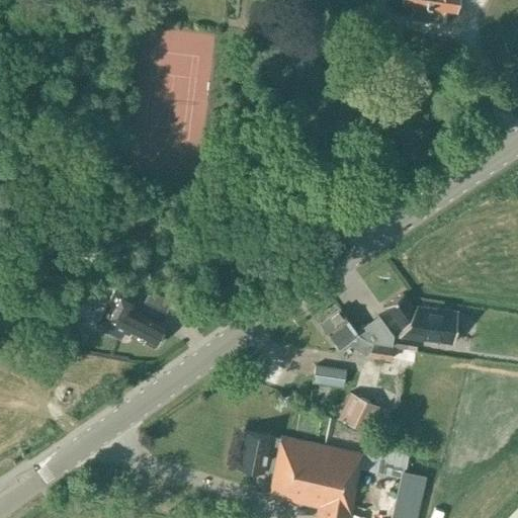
[(441,3),(452,5),(453,0),(412,0),(410,16),(439,20),(441,3)]
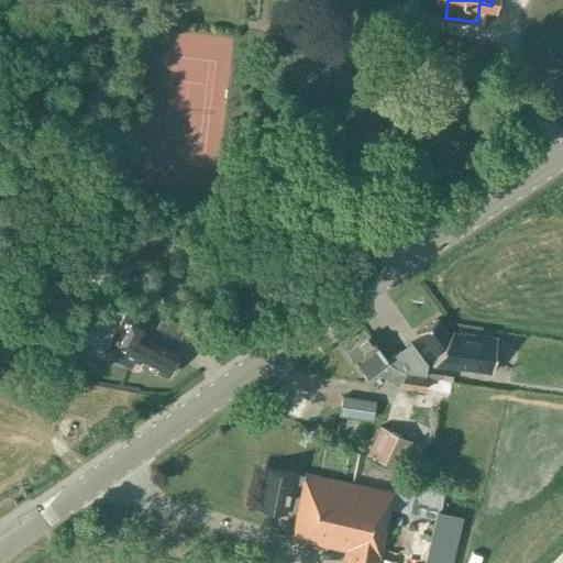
[(151,323),(124,311),(107,346),(133,359),(133,360),(165,376),(166,375),(172,373),(176,365),(174,360),(176,354),(143,338),(151,323)]
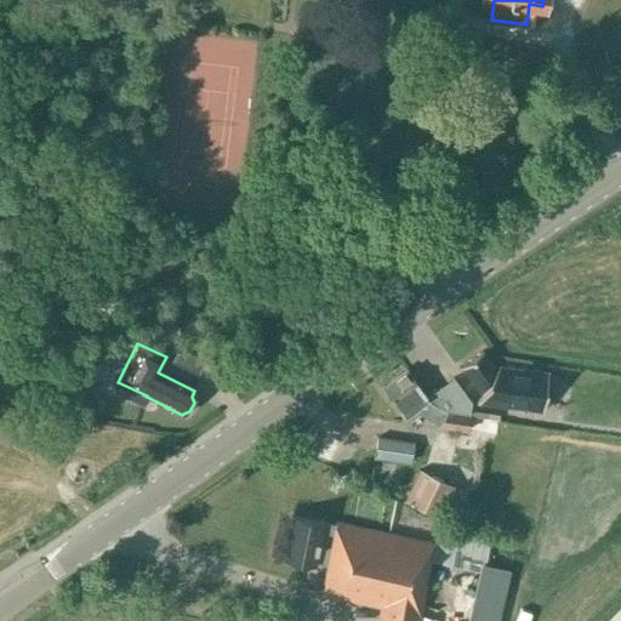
[(482,348),(462,363),(467,369),(482,389),(477,398),(478,399),(543,406),(543,398),(550,394),(551,383),(547,379),(548,369),(500,363),(499,363),(496,368),(482,348)]
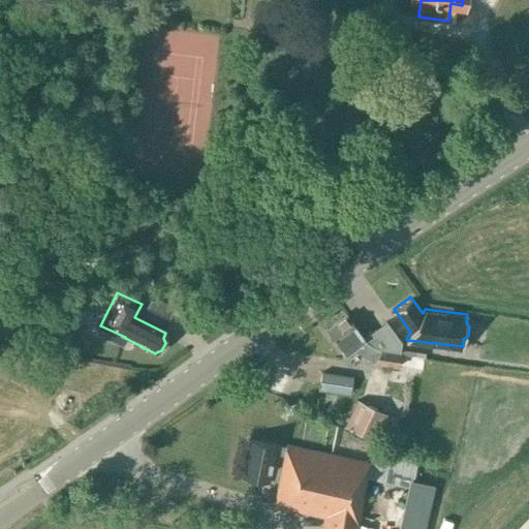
[(345,314),(345,315),(324,330),(339,349),(340,348),(347,359),(356,352),(374,364),(422,371),(424,358),(380,351),(380,352),(366,344),(364,342),(365,341),(345,314)]
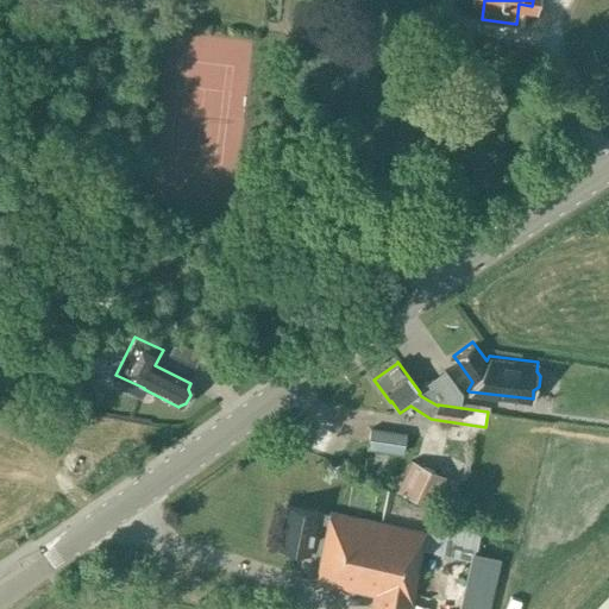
[(462,395),(444,370),(418,389),(434,402),(459,407),(462,395)]
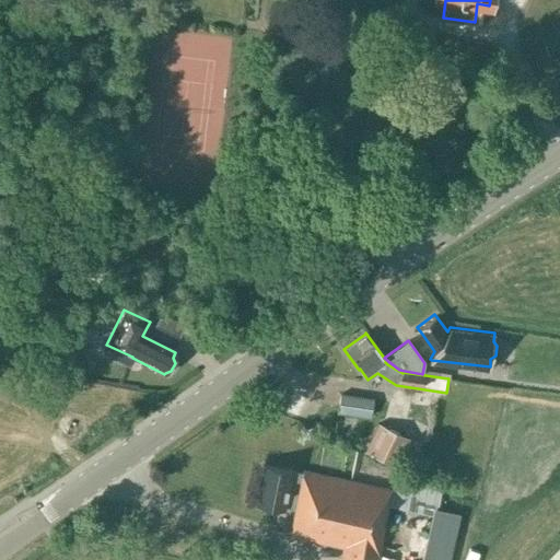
[(378,399),(339,394),(336,412),(375,418),(378,399)]
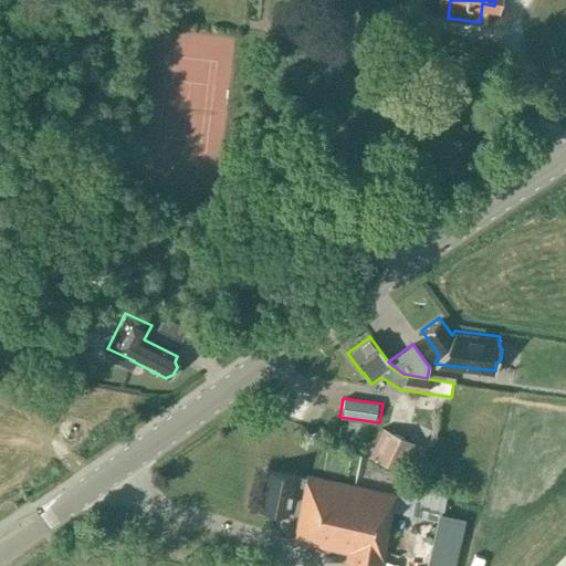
[(411,443),(379,429),(367,457),(398,470),(411,443)]
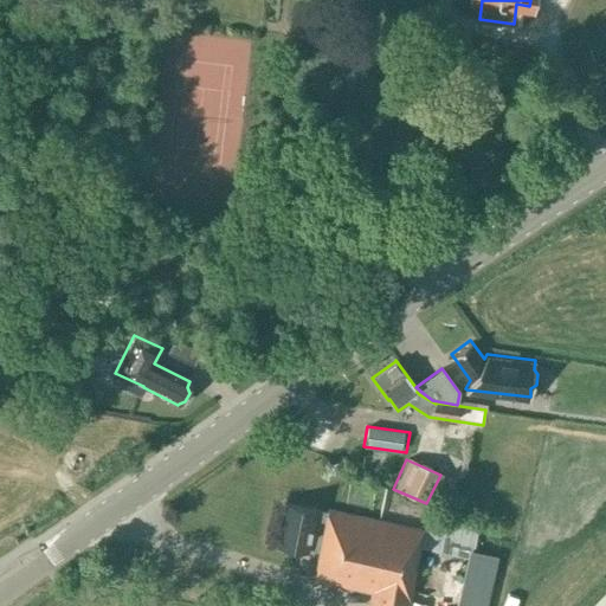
[(284,504),(276,545),(317,553),(313,580),(371,592),(367,605),(407,605),(411,591),(419,548),(423,529),(326,509),(326,511),(284,504)]
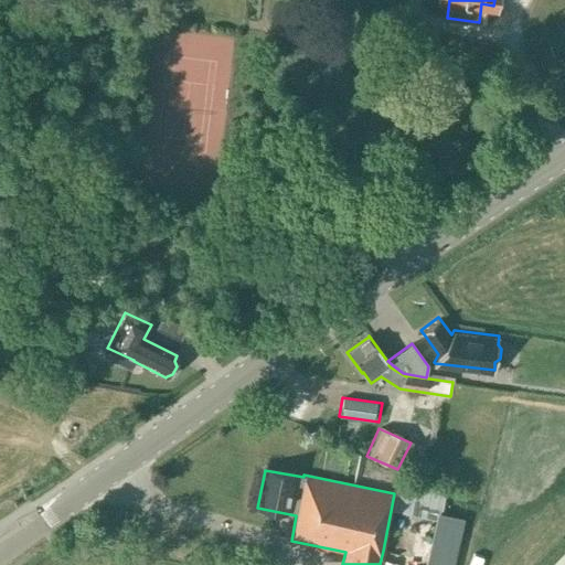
[(397,475),(394,493),(391,511),(437,520),(440,512),(445,491),(397,475)]
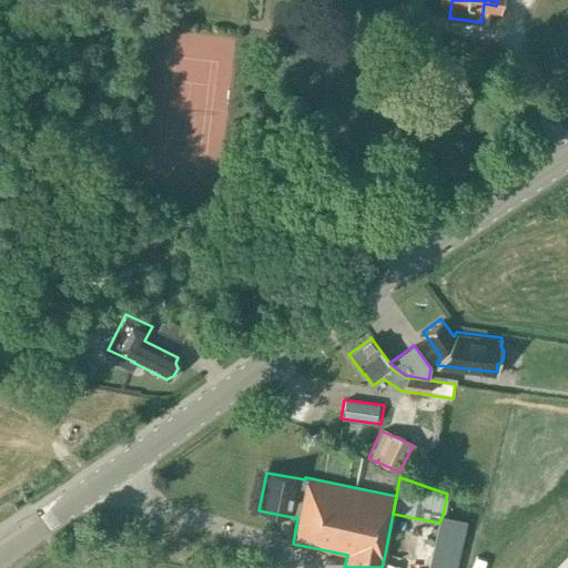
[(439,523),(428,567),(454,567),(465,519),(443,515),(439,523)]
